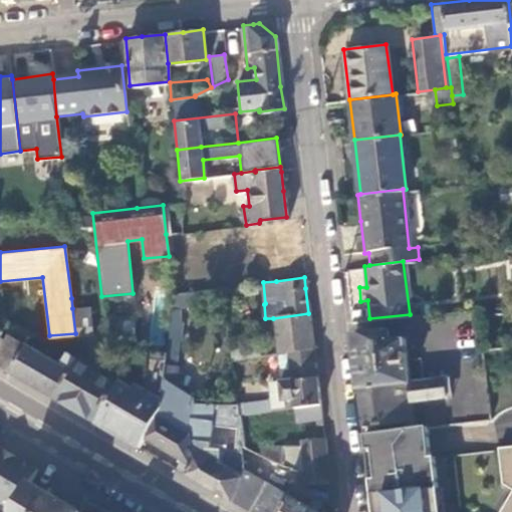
[(201,289),(173,292),(172,306),(203,304),(201,289)]
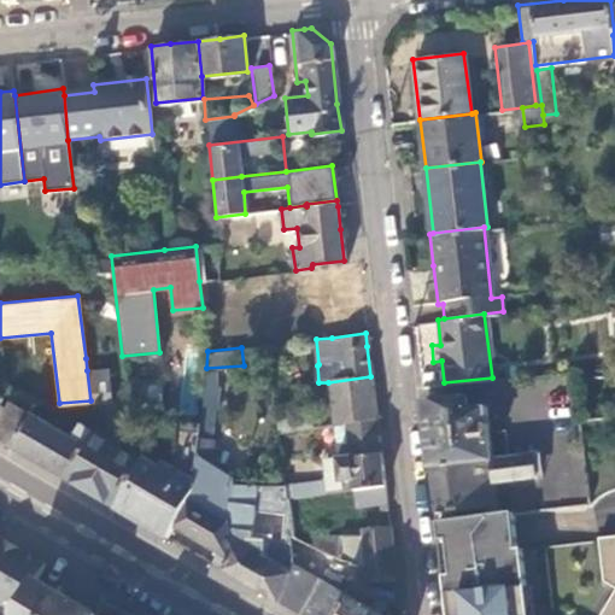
[(104,357),(86,358),(87,370),(105,369),(104,357)]
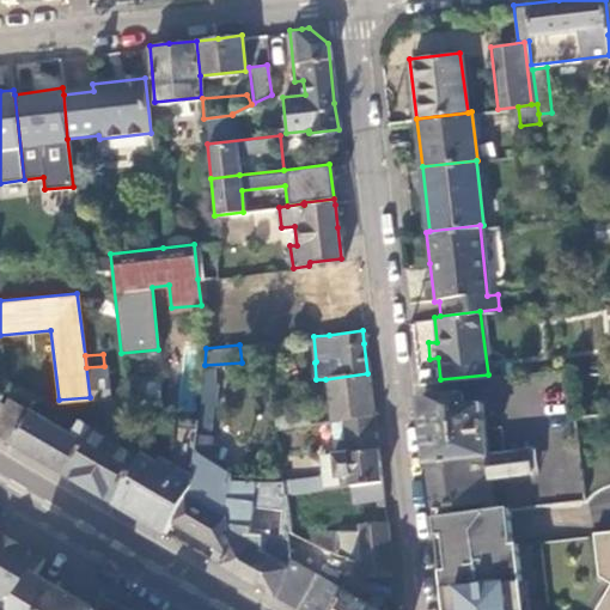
[(86,367),(90,397),(109,395),(105,365),(104,366),(86,367)]
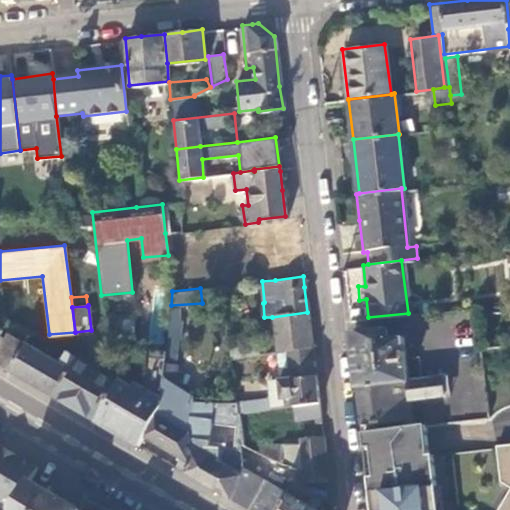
[(287,349),(311,347),(309,325),(307,312),(272,317),(276,350),(276,352),(287,351),(287,349)]
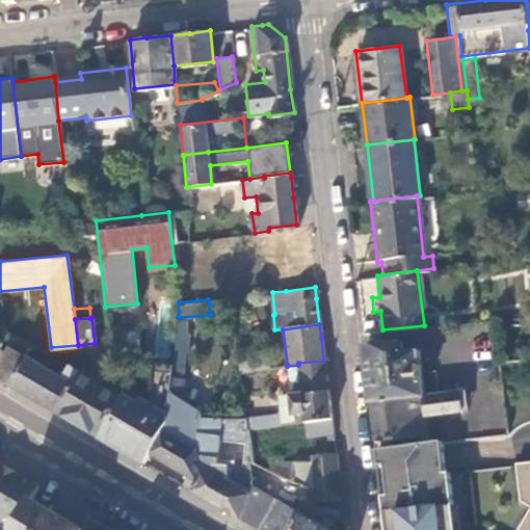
[(108,328),(111,355),(140,352),(137,326),(108,328)]
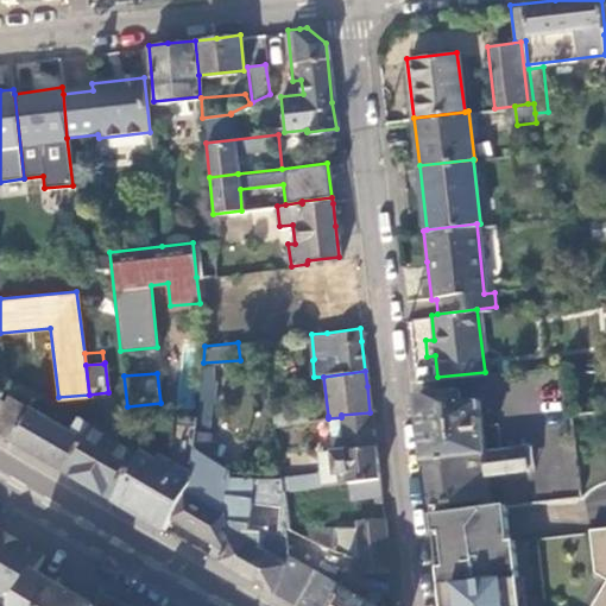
[(477,387),(415,393),(420,429),(422,459),(424,475),(428,503),(490,494),(486,473),(528,468),(524,446),(484,452),(477,387)]
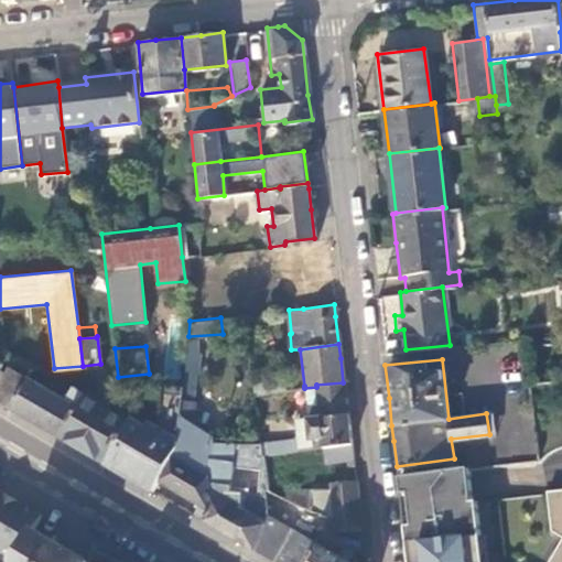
[(4,374),(0,381),(0,401),(28,418),(61,436),(86,393),(75,387),(66,400),(9,367),(4,374)]
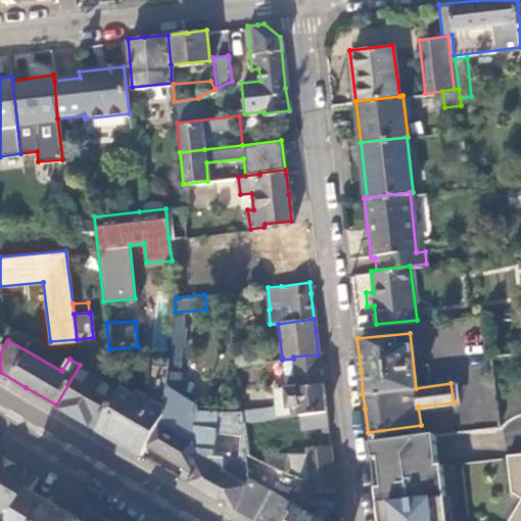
[(298,413),(298,414),(325,411),(321,376),(318,354),(293,357),(293,359),(295,376),(276,378),(278,389),(265,391),(266,409),(241,413),(241,421),(244,421),(284,415),(298,413)]
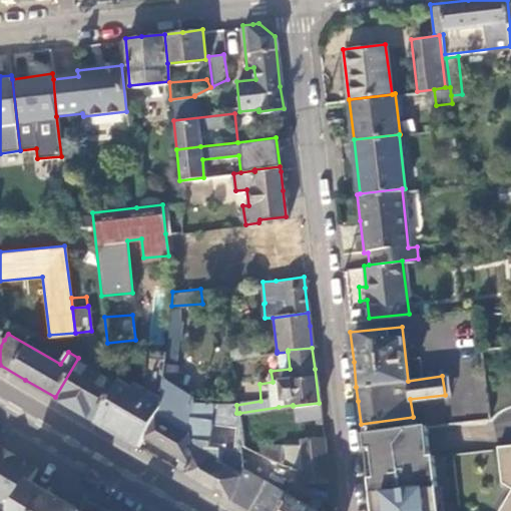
[(166,357),(146,355),(142,389),(133,384),(131,389),(117,381),(94,420),(116,433),(138,445),(143,437),(161,407),(165,363),(166,357)]
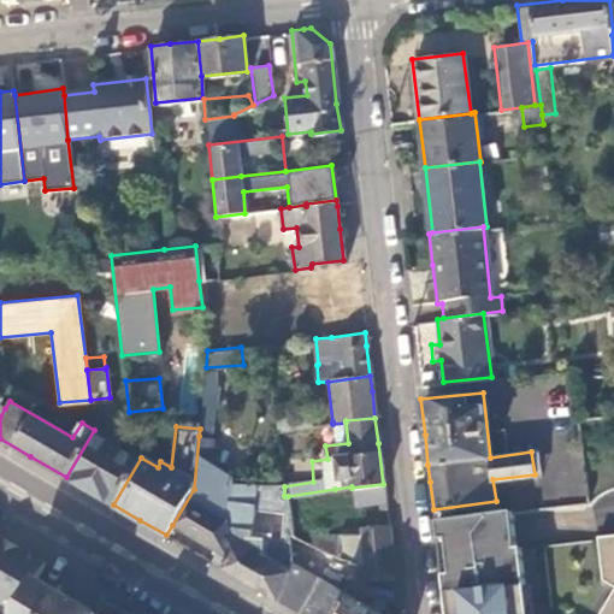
[(94,430),(66,477),(84,488),(113,505),(141,458),(134,453),(94,430)]
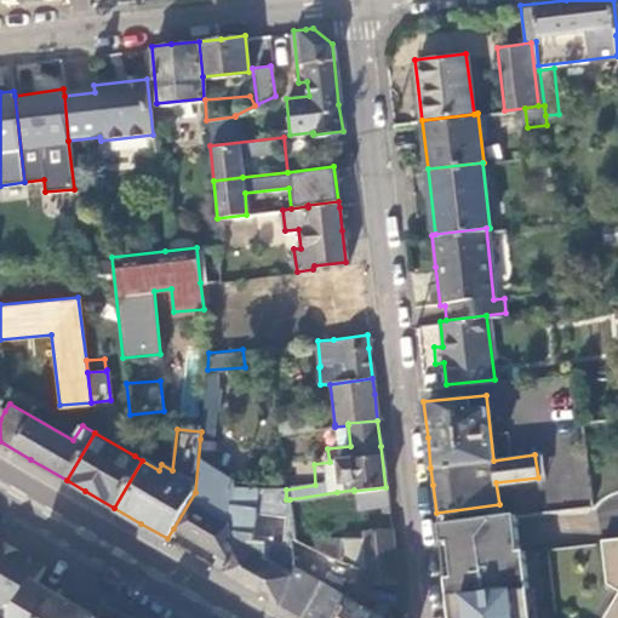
[(212,464),(215,440),(200,439),(195,492),(173,528),(212,550),(228,560),(227,527),(224,526),(234,486),(234,480),(212,464)]
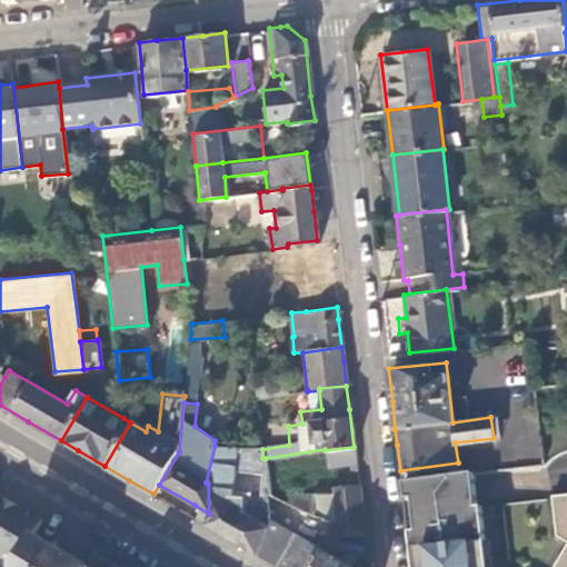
[(496,417),(490,417),(494,438),(499,437),(496,417)]
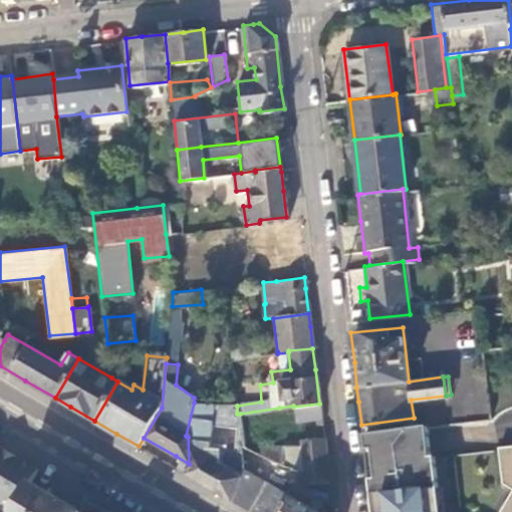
[(194,403),(186,436),(188,437),(189,464),(184,473),(207,486),(248,510),(245,469),(243,448),(240,414),(237,414),(237,406),(237,403),(235,403),(194,403)]
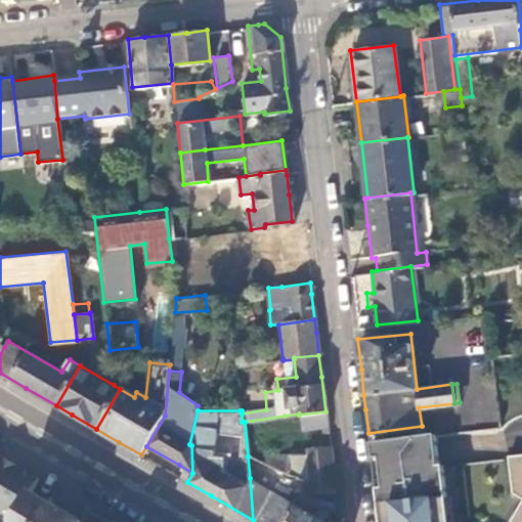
[(328,432),(325,411),(299,415),(299,414),(285,416),(293,475),(307,478),(308,491),(310,491),(335,491),(332,472),(331,460),(328,432)]
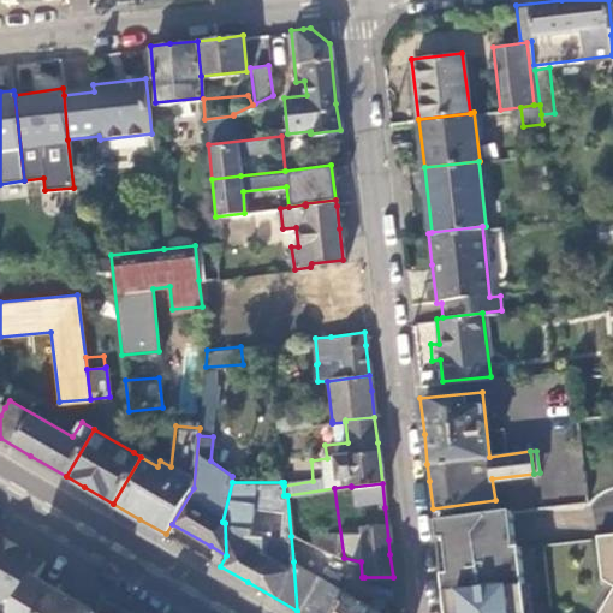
[(510,509),(434,518),(436,539),(445,539),(448,573),(440,573),(445,612),(523,612),(521,582),(524,581),(519,545),(515,545),(510,509)]
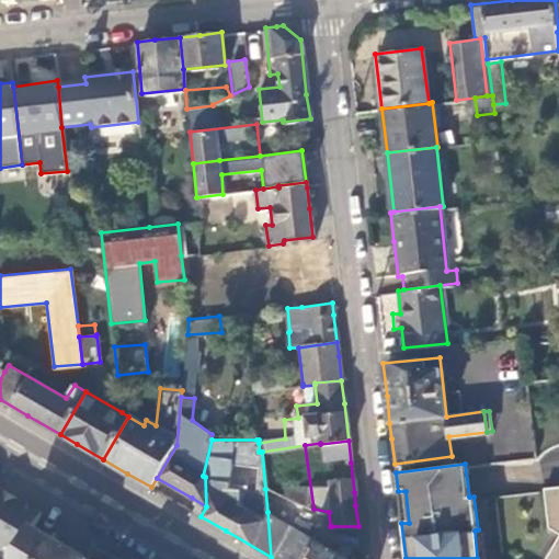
[(558,558),(558,487),(542,489),(547,529),(550,531),(558,535),(551,548),(545,558),(558,558)]
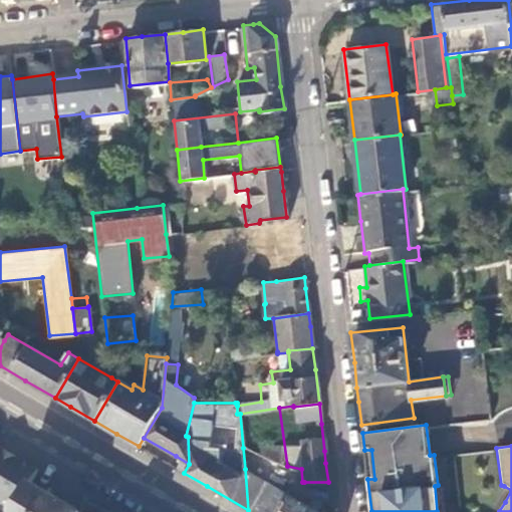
[(19,459),(2,449),(0,452),(0,511),(11,511),(29,481),(37,469),(19,459)]
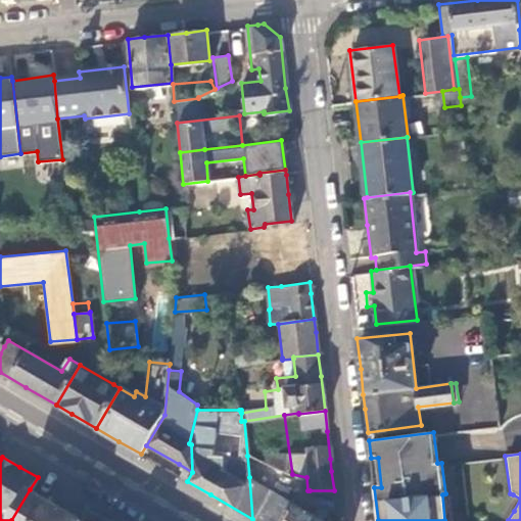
[(378,458),(371,458),(374,487),(381,487),(378,458)]
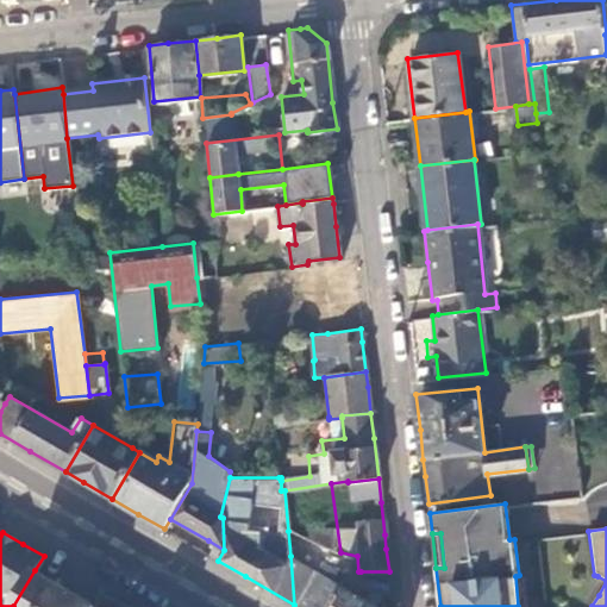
[(208,540),(202,551),(218,561),(224,550),(208,540)]
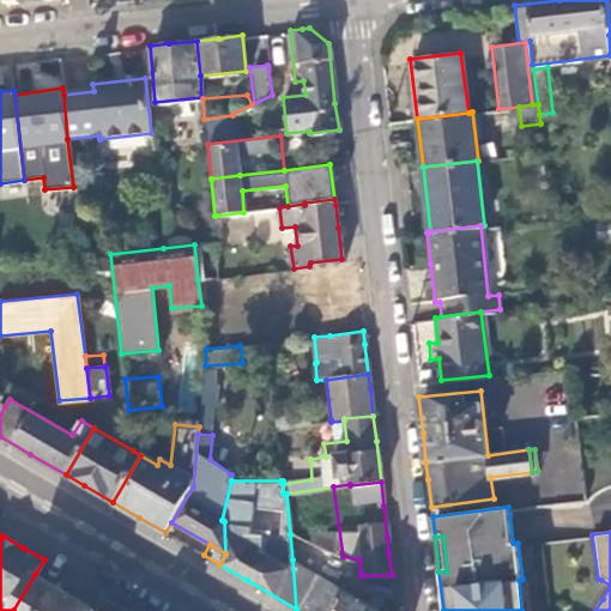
[(388,610),(292,560),(296,609),(300,610),(388,610)]
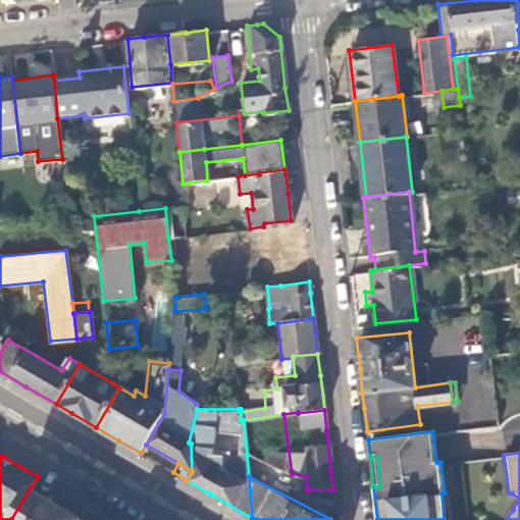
[(84,519),(85,519),(30,488),(11,519),(84,519)]
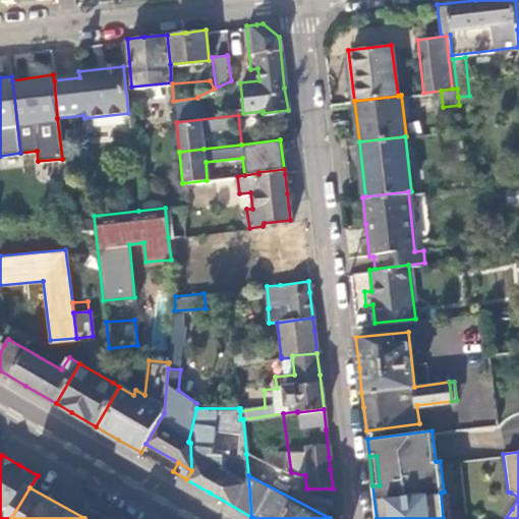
[(111,518),(87,504),(84,518),(83,518),(111,518)]
